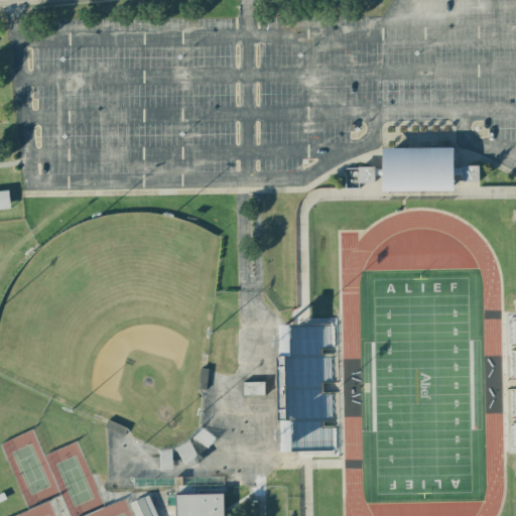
[(359,181),(359,165),(382,165),(382,146),(455,144),(454,163),(479,163),(479,179),(454,180),(454,187),(382,188),(381,180),(359,181)]
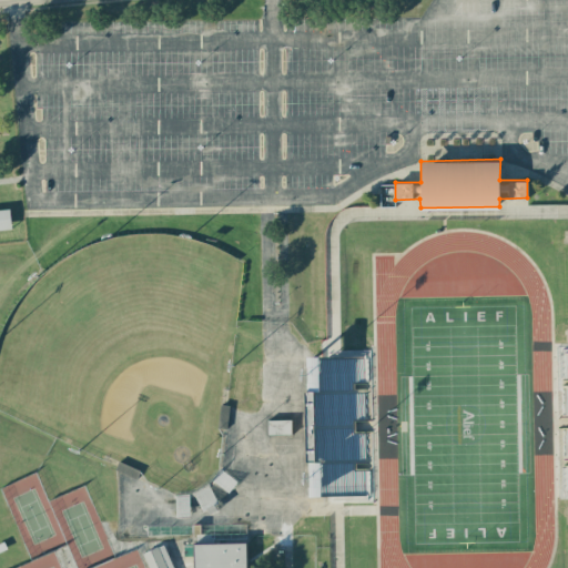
[(0,232),(10,232),(8,211),(0,211),(0,232)]
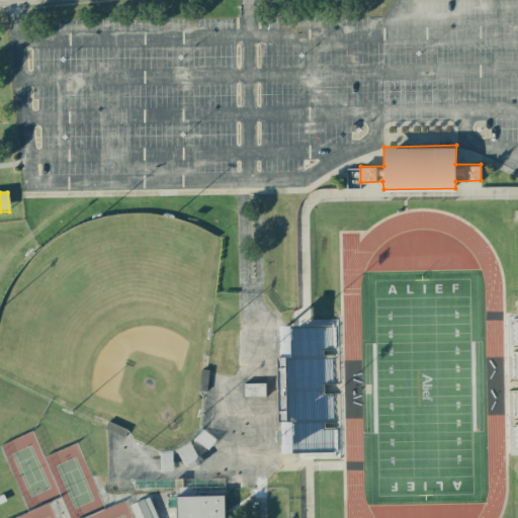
[(508,318),(517,318),(517,452),(510,452),(508,318)]
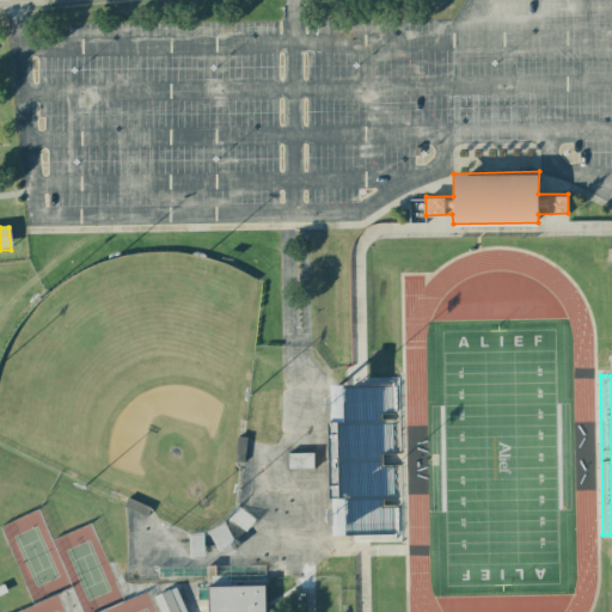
[(336,384),(352,384),(386,383),(386,379),(399,379),(402,539),(390,539),(390,536),(355,536),(338,537),(336,384)]
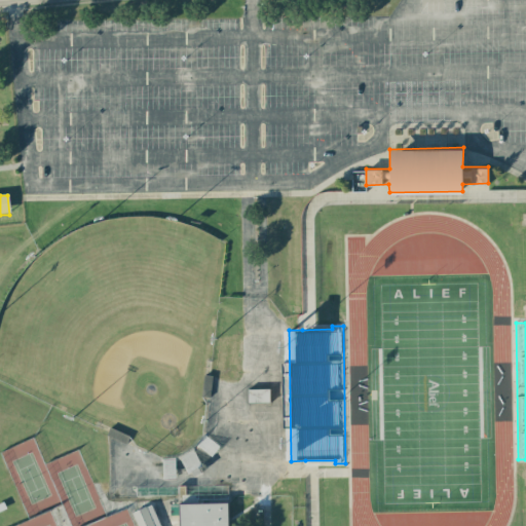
[(269,403),(269,389),(247,389),(247,403),(269,403)]
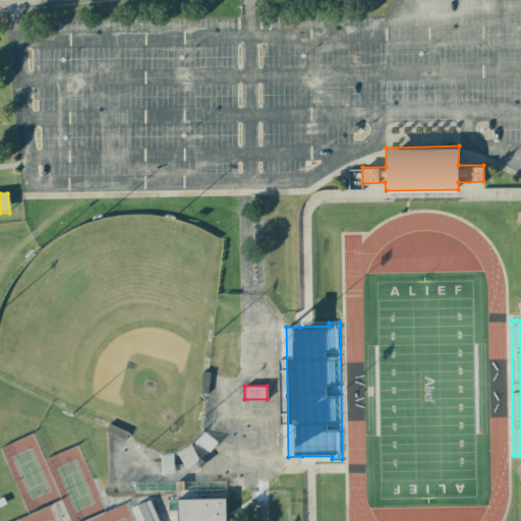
[(225,520),(225,499),(177,500),(176,520),(225,520)]
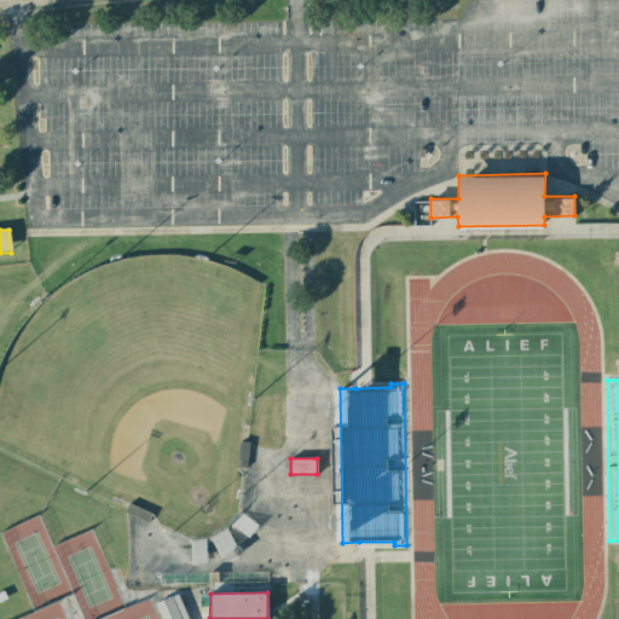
[(161,618),(187,618),(178,594),(155,603),(161,618)]
